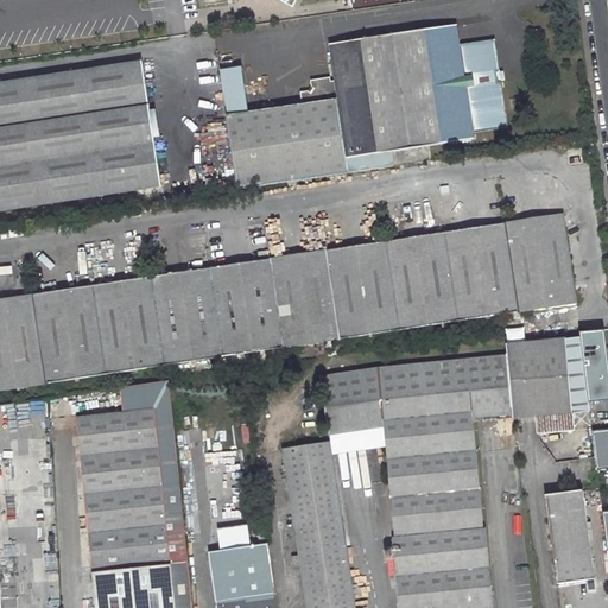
[(347,159),(475,140),(475,139),(474,133),(508,128),(494,40),(460,46),(457,26),(329,45),(335,82),(330,82),(330,78),(310,81),(311,87),(304,92),(299,92),(301,105),(225,115),(235,190),(348,173),(346,159),(347,159)]
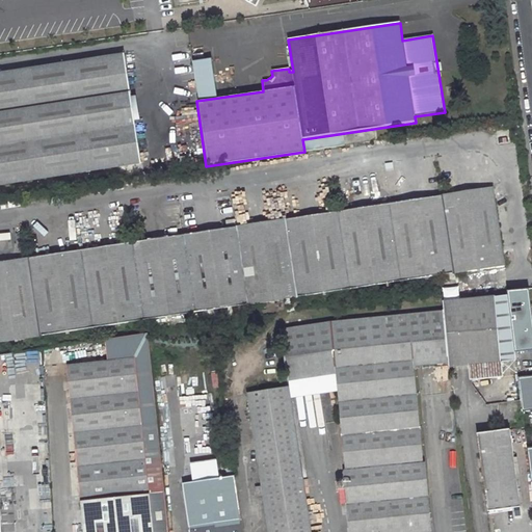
[(0,185),(141,163),(125,55),(0,74),(0,185)]
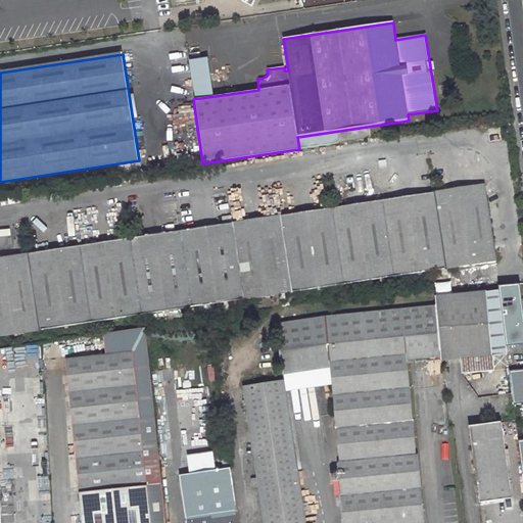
[(195,98),(212,95),(206,57),(189,59),(195,98)]
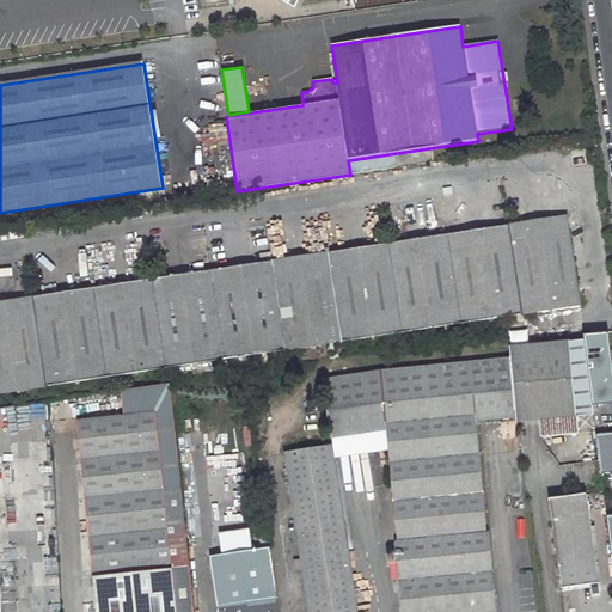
[(586,150),(570,151),(571,166),(587,165),(586,150)]
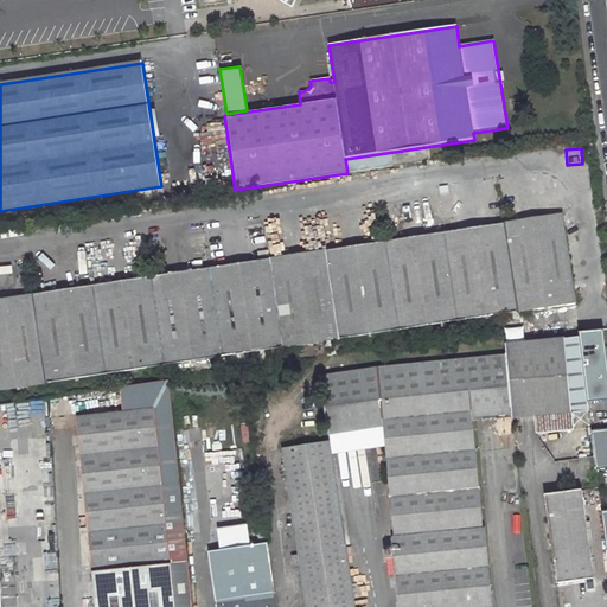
[(562,216),(0,299),(0,390),(575,304),(562,216)]
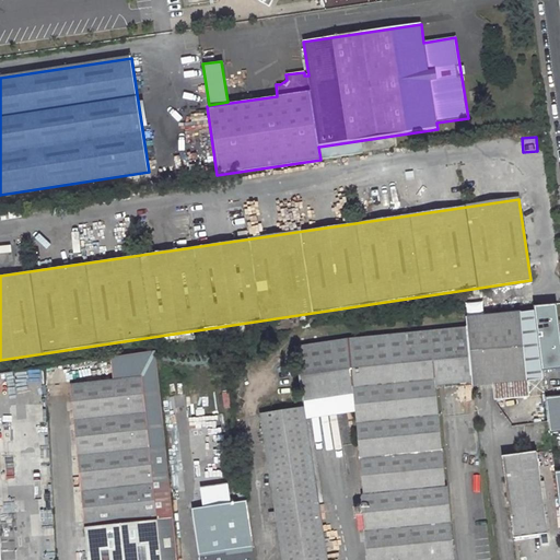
[(534,312),(521,313),(526,366),(541,364),(534,312)]
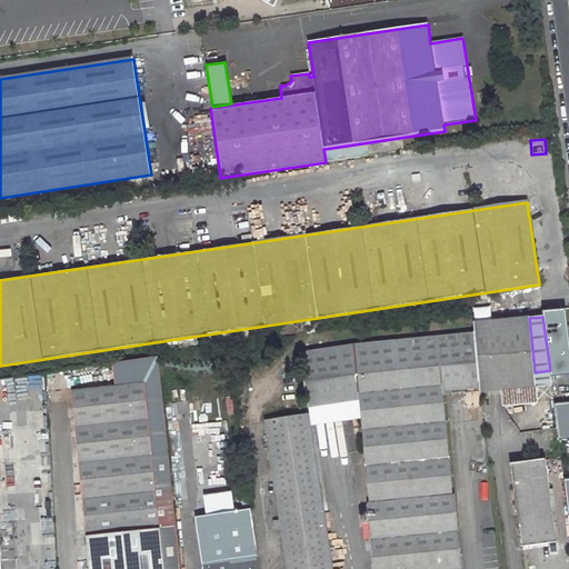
[(529,318),(473,322),(475,332),(478,363),(480,391),(502,390),(503,405),(538,402),(535,372),(529,318)]
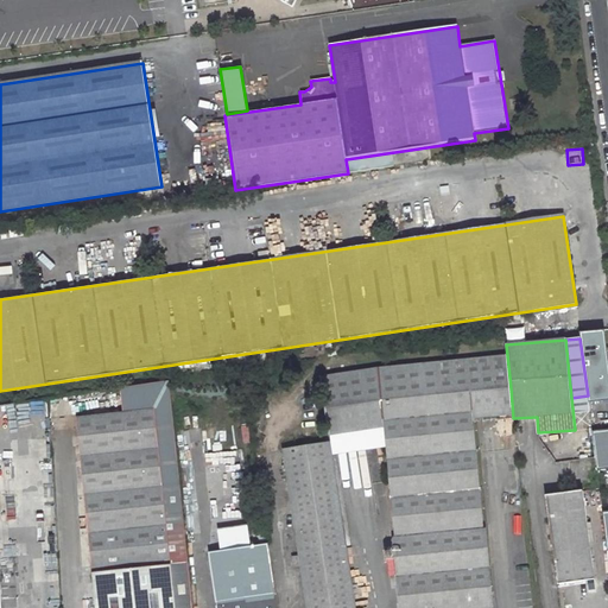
[(380,368),(320,377),(324,410),(381,401),(400,607),(492,607),(473,412),(472,393),(511,388),(507,355),(380,368)]
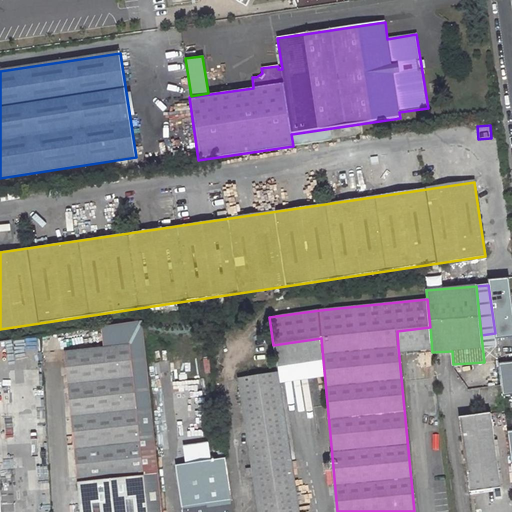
[(143,320),(102,327),(104,347),(130,344),(140,442),(155,440),(143,320)]
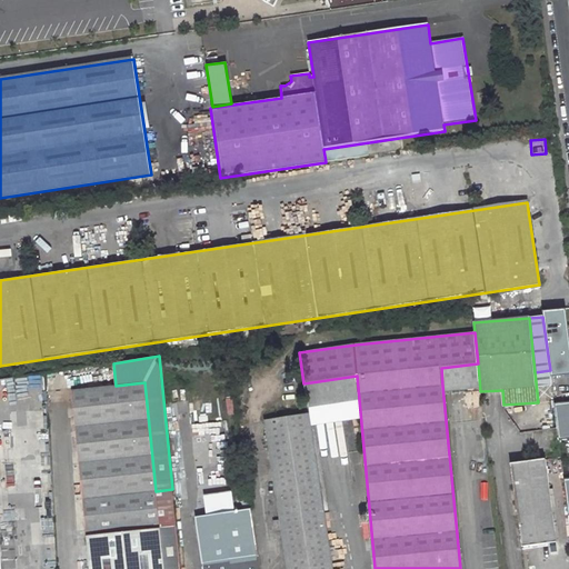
[(478,363),(441,368),(442,386),(479,382),(478,363)]
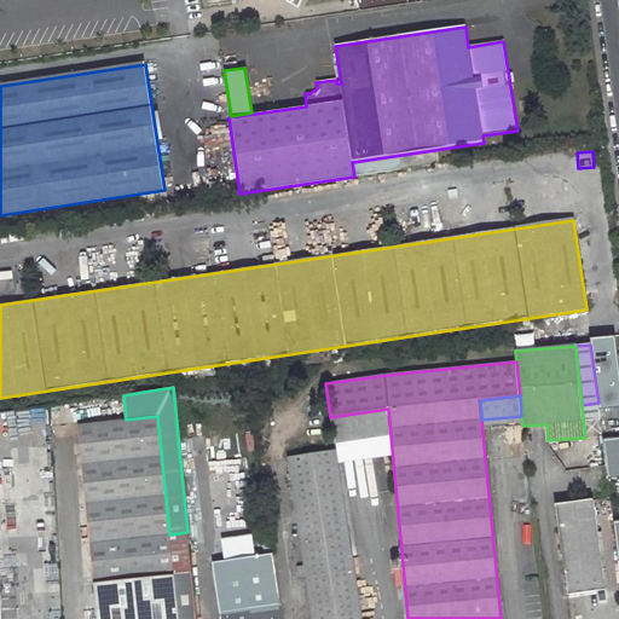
[(388,409),(330,417),(334,441),(391,433),(388,409)]
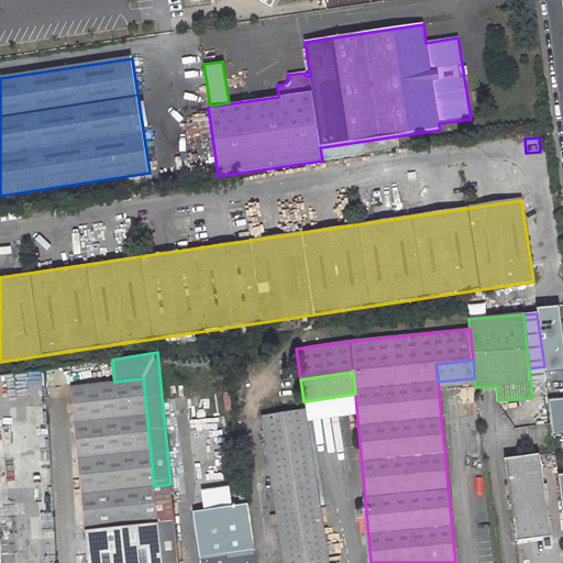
[(14,374),(0,376),(0,392),(15,390),(14,374)]
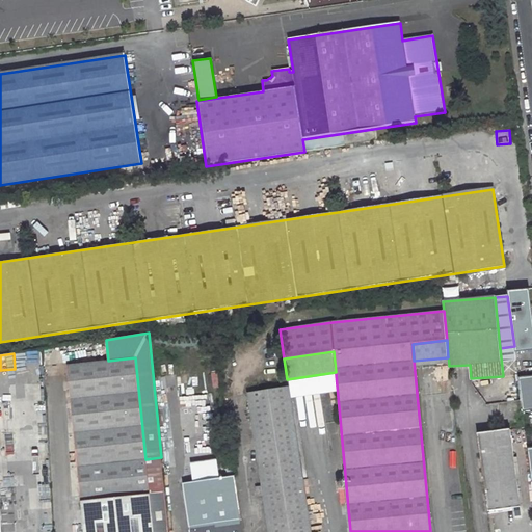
[(108,361),(67,365),(81,500),(84,531),(168,531),(161,457),(145,459),(135,357),(108,361)]
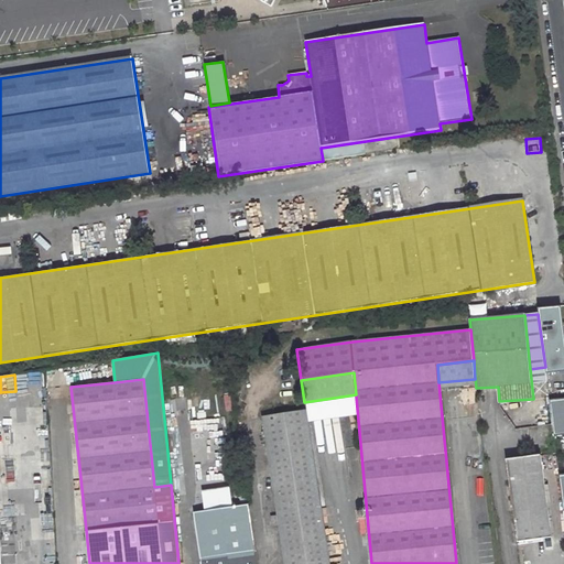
[(0,563),(1,563),(0,544),(0,514),(53,512),(47,412),(41,405),(0,408),(0,563)]
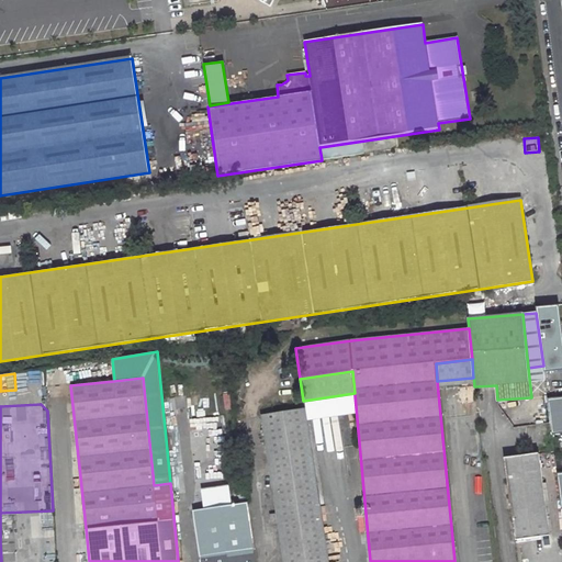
[(327,561),(304,408),(262,415),(277,514),(273,515),(274,524),(278,524),(283,561),(327,561)]
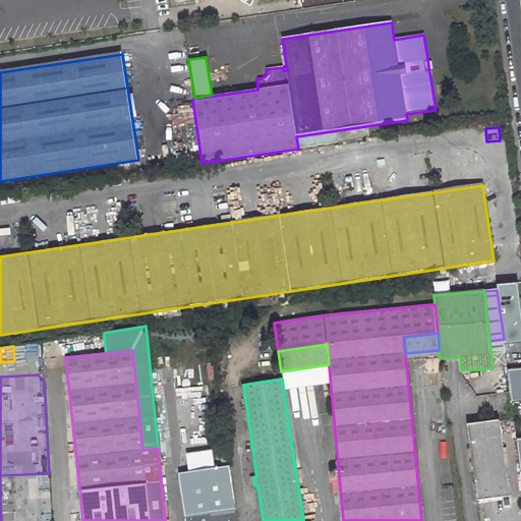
[(499,420),(467,424),(477,502),(509,497),(499,420)]
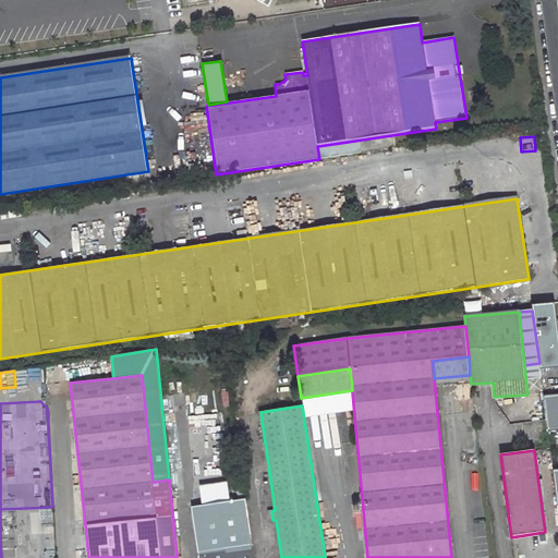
[(245,499),(243,477),(194,485),(197,506),(245,499)]
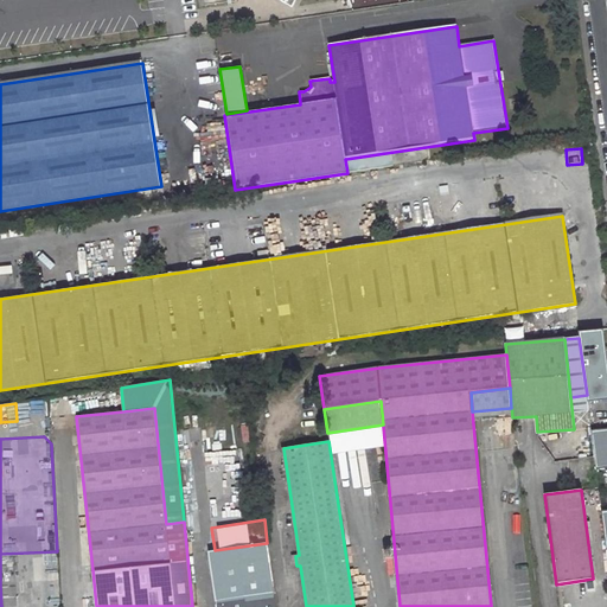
[(276,606),(267,543),(215,550),(209,551),(217,606),(276,606)]
